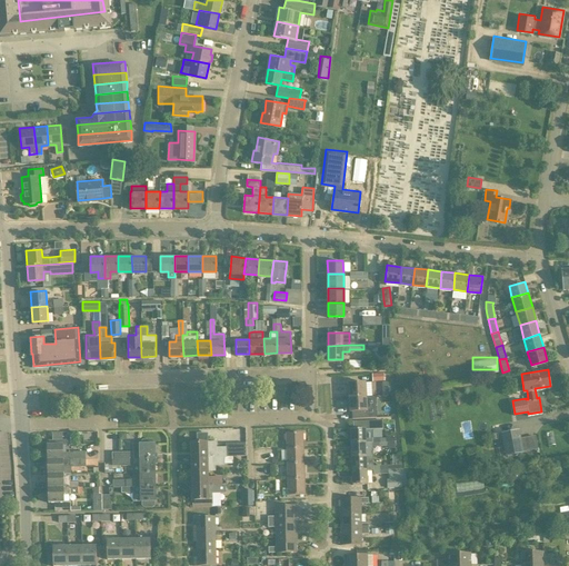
[(348,381),(349,396),(366,395),(366,380),(348,381)]
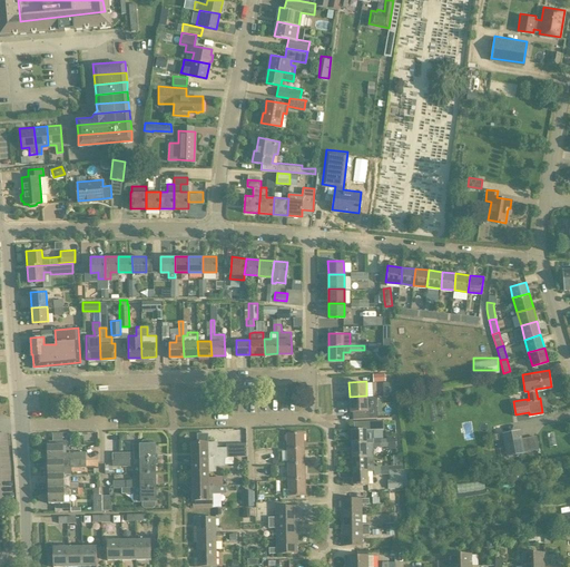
[(366,396),(350,397),(350,410),(352,410),(353,418),(367,417),(366,396)]
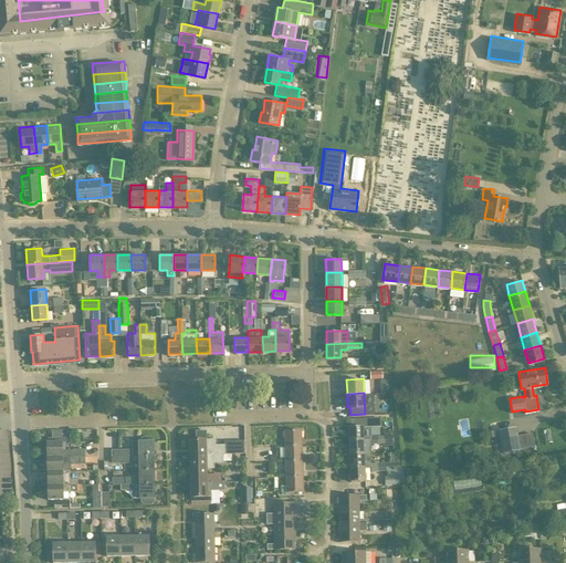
[(352,426),(348,426),(348,435),(349,438),(353,438),(370,438),(370,434),(370,425),(380,425),(380,416),(352,417),(352,426)]
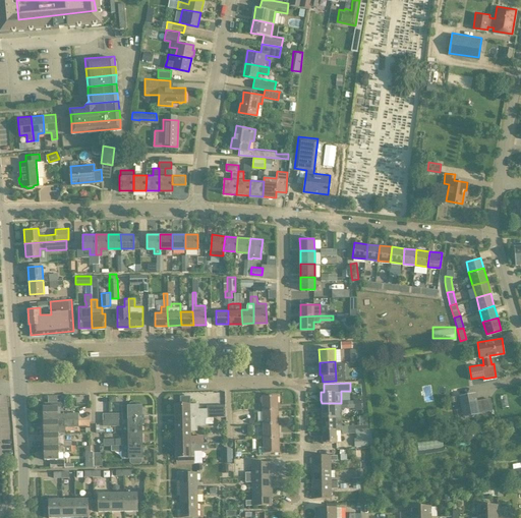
[(423,383),(424,398),(432,397),(431,383),(423,383)]
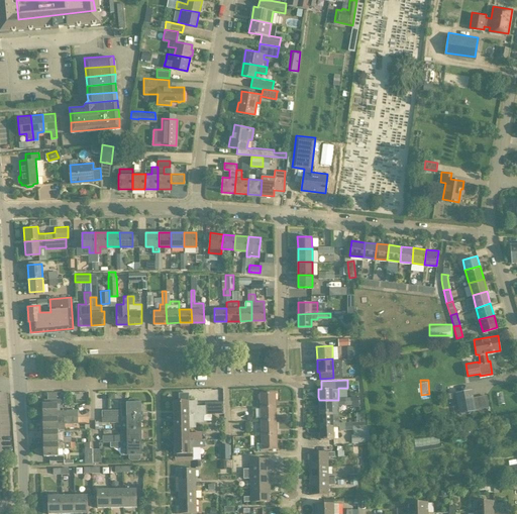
[(459,410),(473,408),(470,388),(455,390),(459,410)]
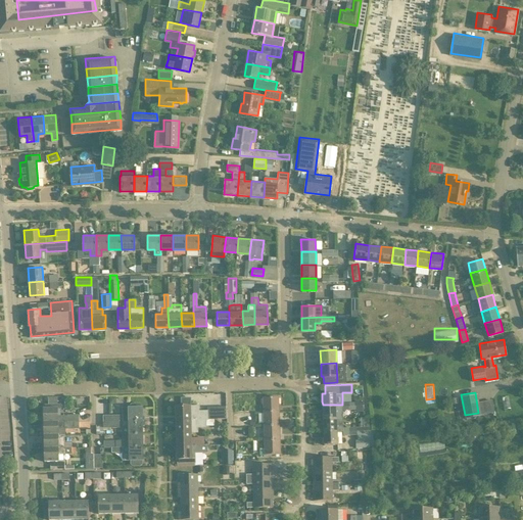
[(263,395),(264,411),(279,410),(278,395),(263,395)]
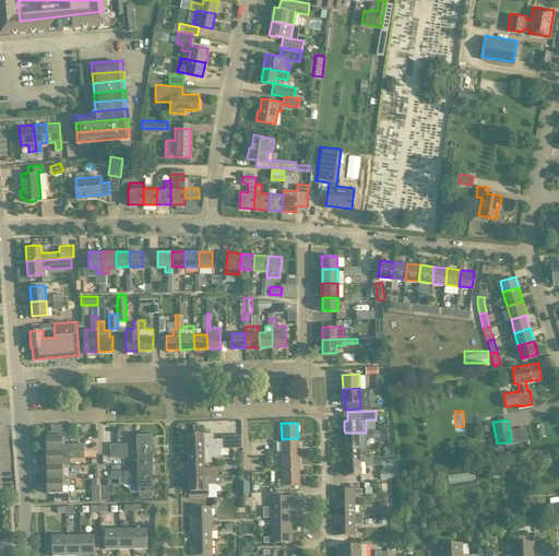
[(130,441),(130,448),(137,448),(153,448),(153,434),(151,434),(151,430),(149,428),(141,428),(139,430),(139,434),(137,434),(130,435),(130,441)]
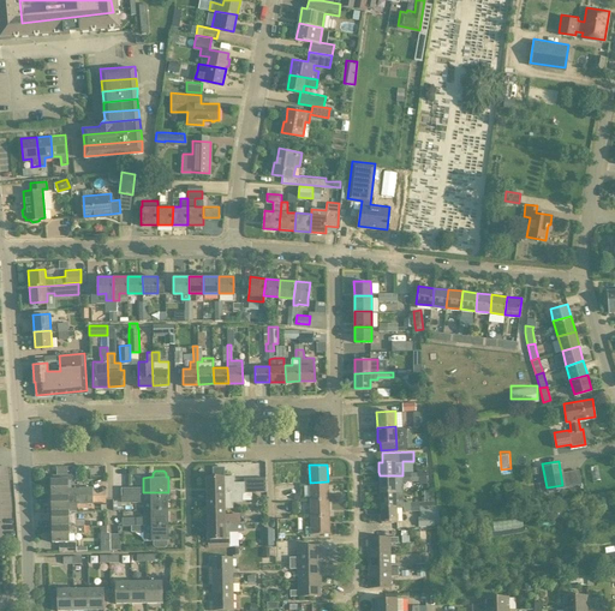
[(383,475),(380,475),(380,483),(380,491),(395,490),(402,490),(402,479),(411,479),(411,471),(402,471),(402,475),(383,475)]
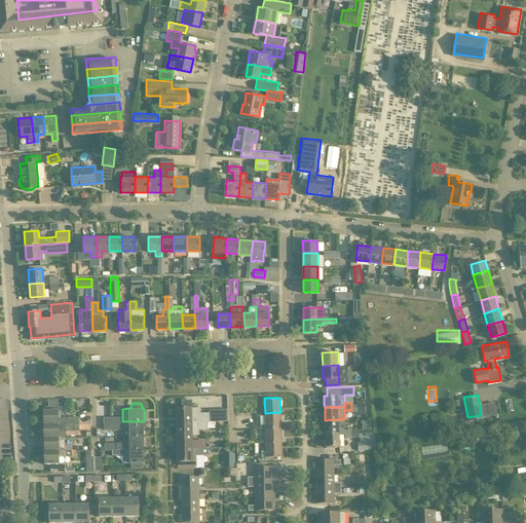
[(43,409),(43,422),(79,421),(79,415),(64,415),(64,416),(59,416),(59,410),(61,410),(61,405),(45,405),(45,409),(43,409)]
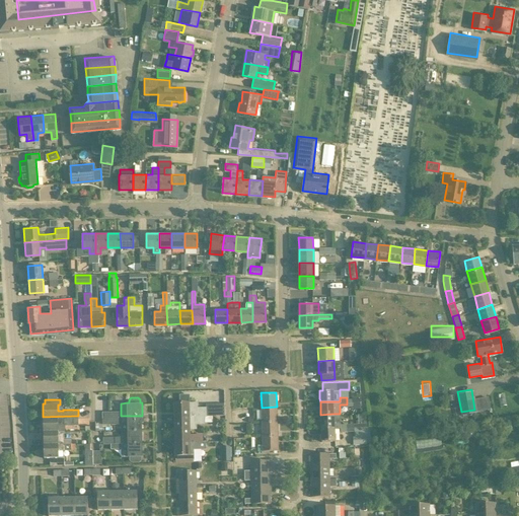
[(189,401),(173,401),(174,415),(207,414),(215,414),(215,402),(207,402),(207,406),(198,406),(198,400),(189,400),(189,401)]
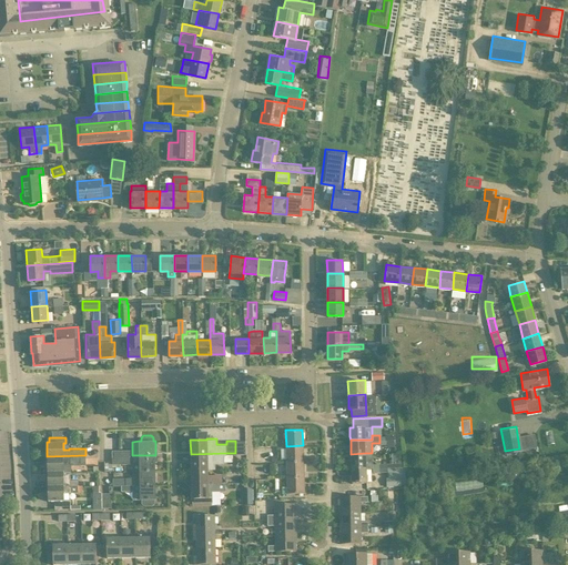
[(245,440),(235,441),(235,453),(235,454),(245,453),(245,440)]
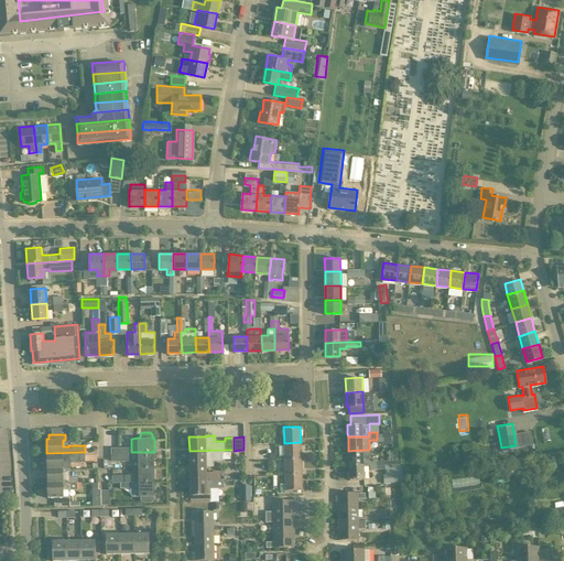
[(284,456),(301,456),(301,442),(284,443),(284,456)]
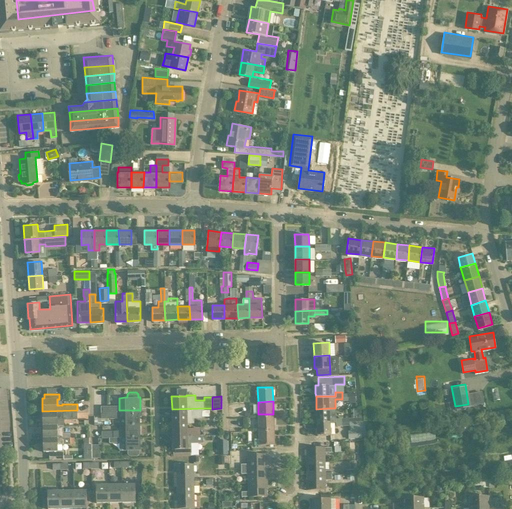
[(442,414),(439,404),(428,406),(430,417),(442,414)]
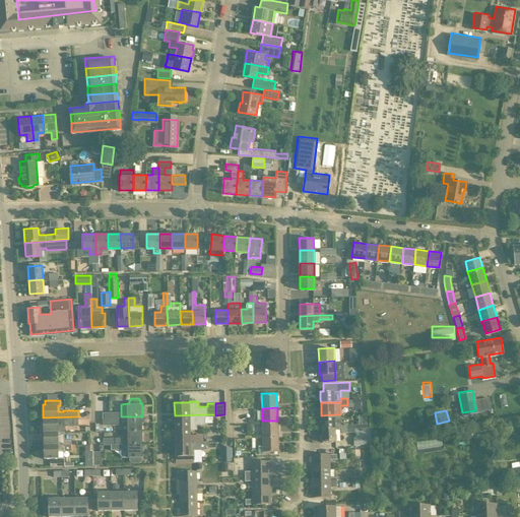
[(367,413),(359,413),(360,423),(367,423),(368,423),(367,413)]
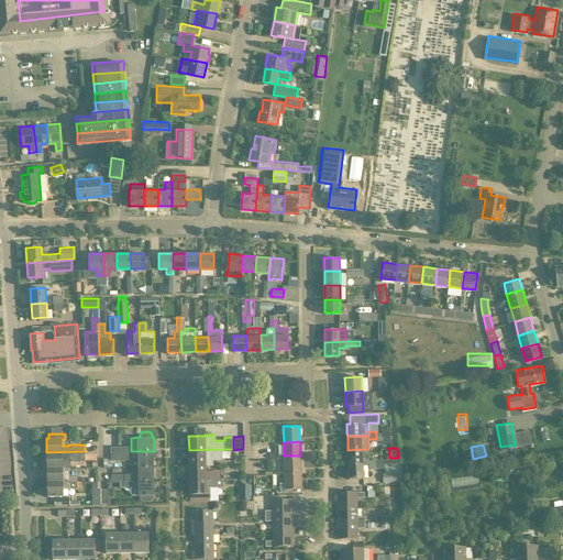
[(213,464),(213,459),(221,459),(221,450),(224,450),(224,449),(189,450),(189,464),(206,464),(213,464)]
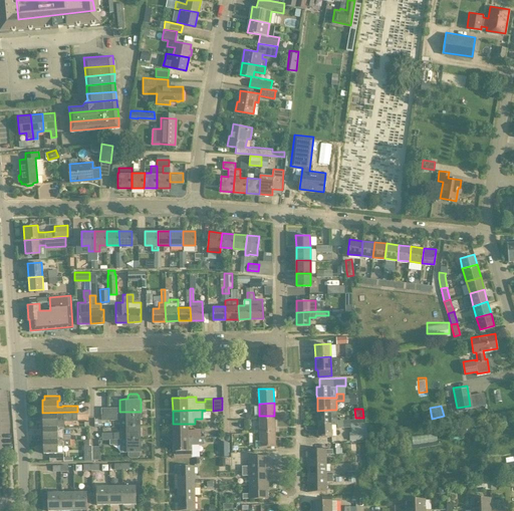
[(317,411),(316,411),(316,417),(317,417),(317,419),(318,423),(331,422),(337,422),(336,419),(336,410),(330,410),(317,411)]
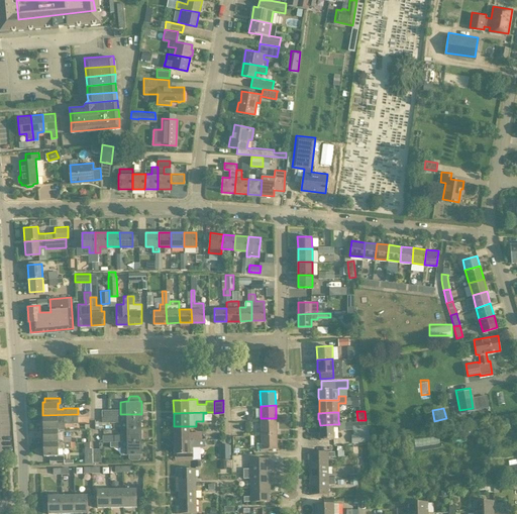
[(78,422),(78,414),(42,415),(42,428),(58,428),(58,421),(63,421),(63,422),(78,422)]
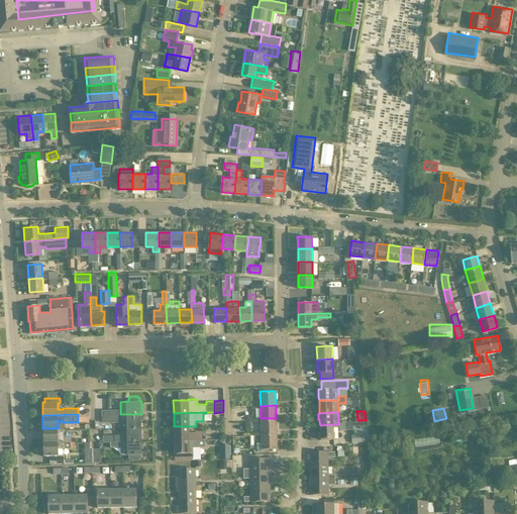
[(102,414),(102,421),(120,421),(120,420),(126,420),(126,427),(141,427),(141,414),(126,414),(120,414),(102,414)]
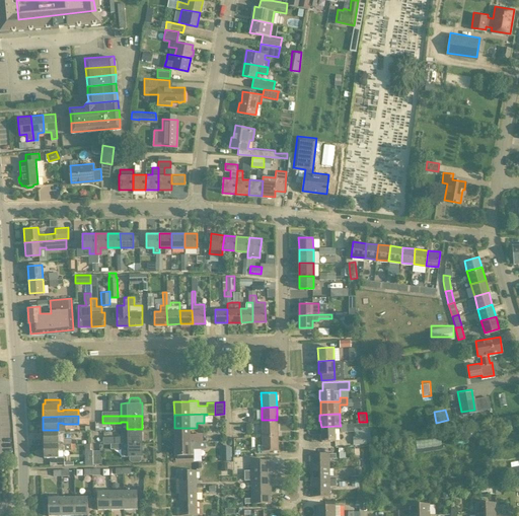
[(262,420),(262,435),(278,434),(277,420),(262,420)]
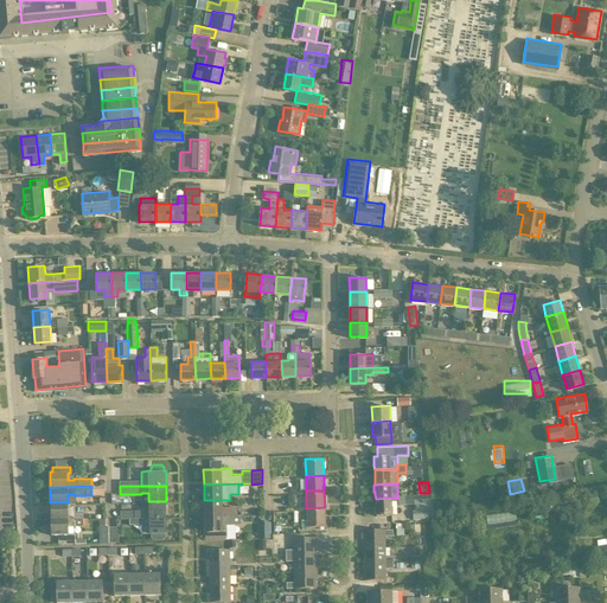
[(391,498),(376,499),(376,513),(391,513),(391,498)]
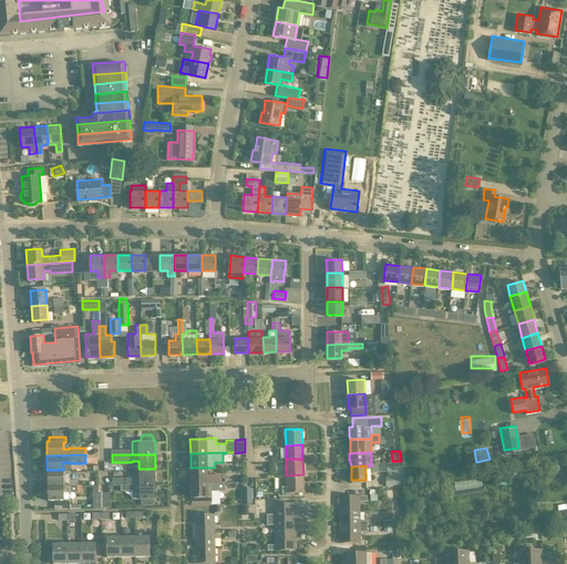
[(191,468),(191,481),(222,481),(222,475),(222,473),(207,473),(207,468),(191,468)]
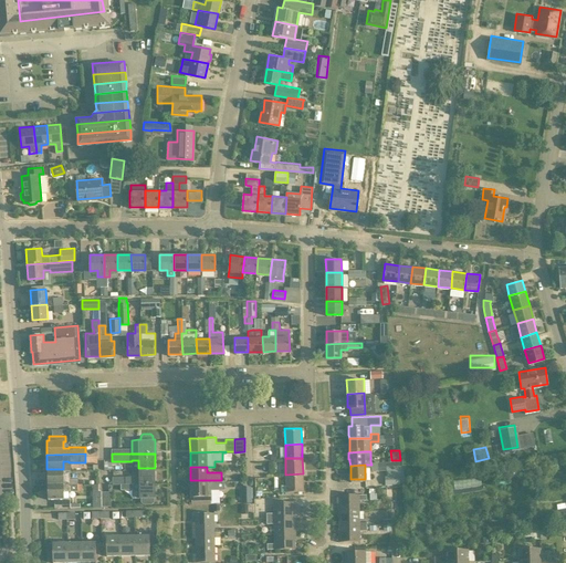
[(112,482),(121,482),(155,482),(155,468),(138,468),(132,468),(132,475),(112,476),(112,482)]
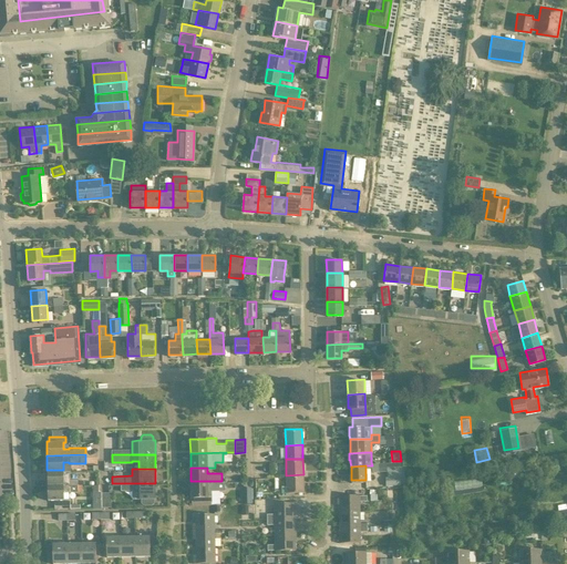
[(63,470),(47,470),(48,483),(78,483),(82,483),(82,479),(78,479),(70,479),(70,470),(63,470)]
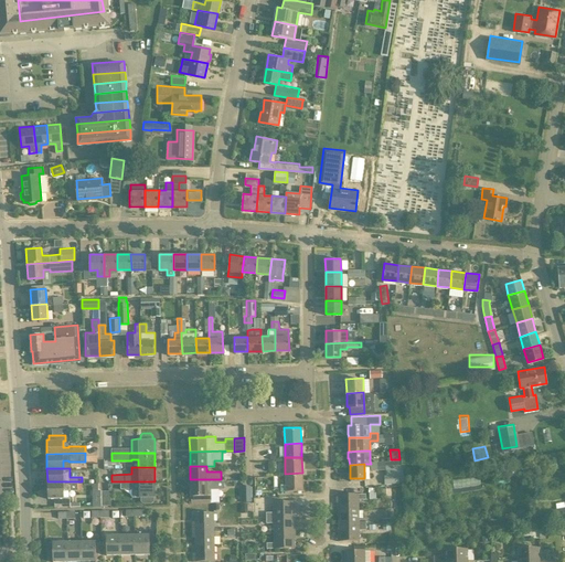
[(285,474),(286,489),(302,489),(302,473),(285,474)]
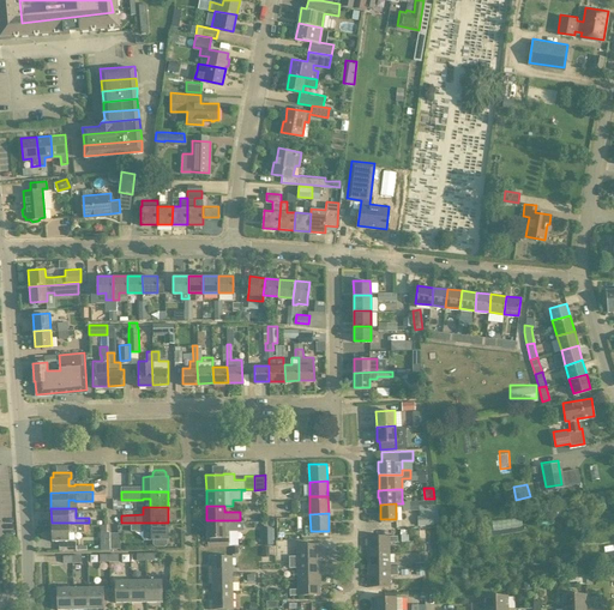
[(434,523),(434,513),(417,514),(417,524),(434,523)]
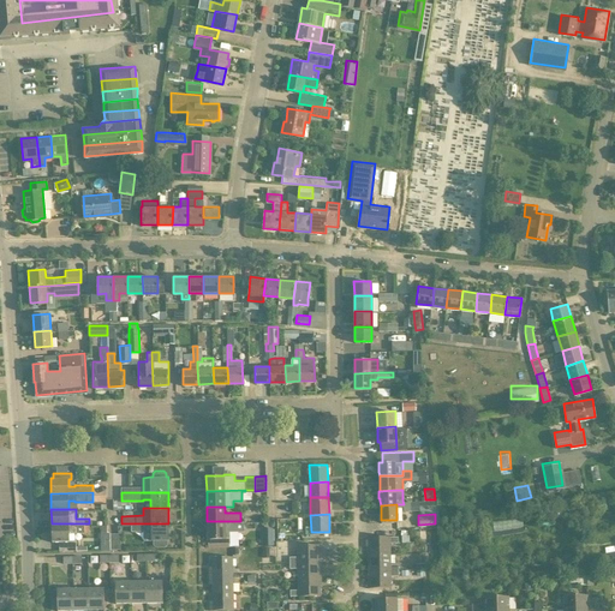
[(523,516),(491,517),(493,532),(524,531),(523,516)]
